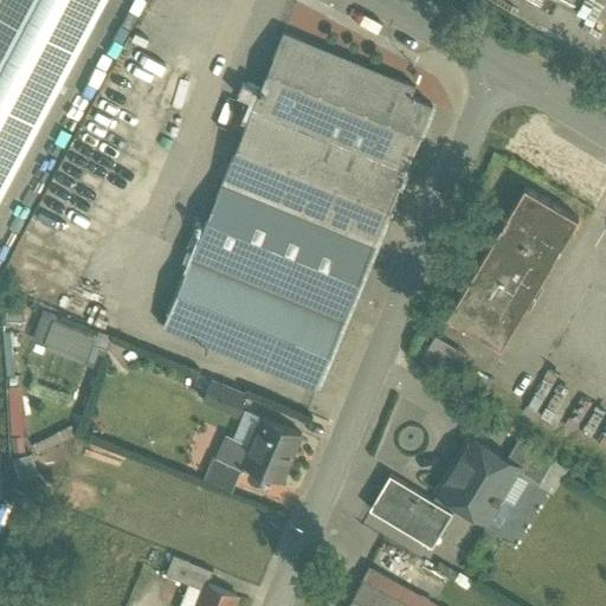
[(0,0),(0,195),(104,0),(0,0)]
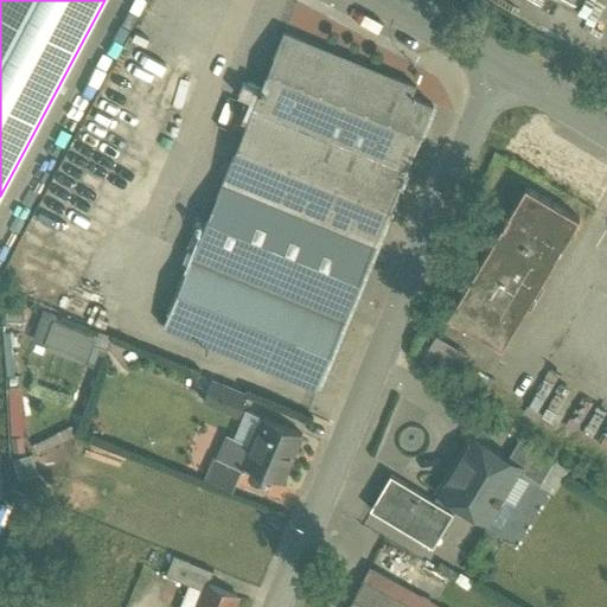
[(416,87),(285,33),(254,108),(407,172),(433,106),(411,97),(416,87)]
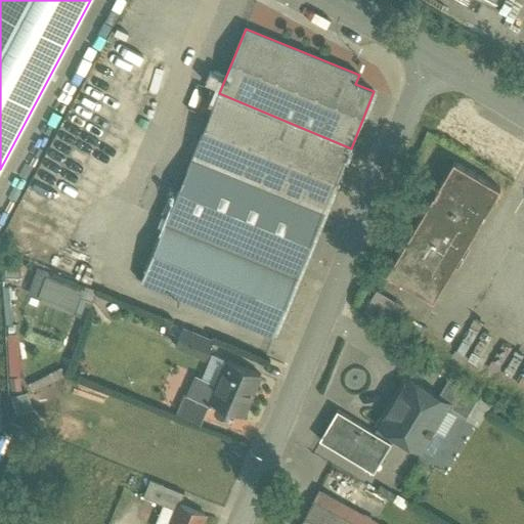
[(351,148),(219,93),(192,158),(324,213),(351,148)]
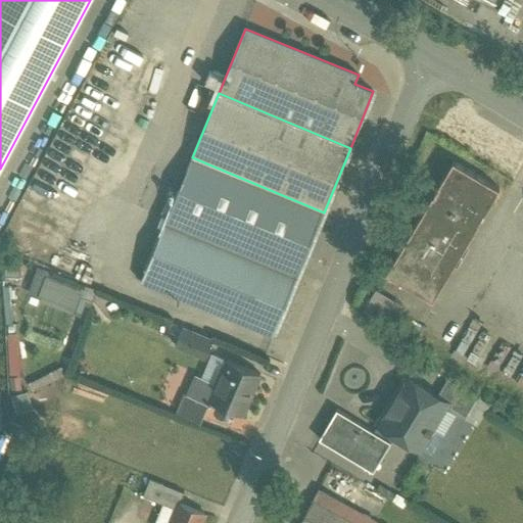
[(324,212),(192,157),(167,222),(298,276),(324,212)]
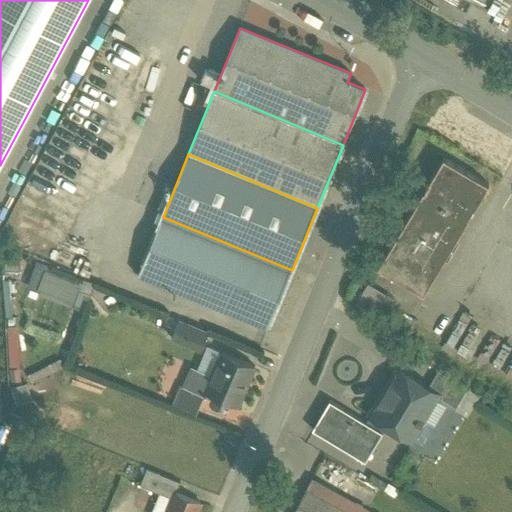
[(444,157),(378,268),(424,294),(489,184),(444,157)]
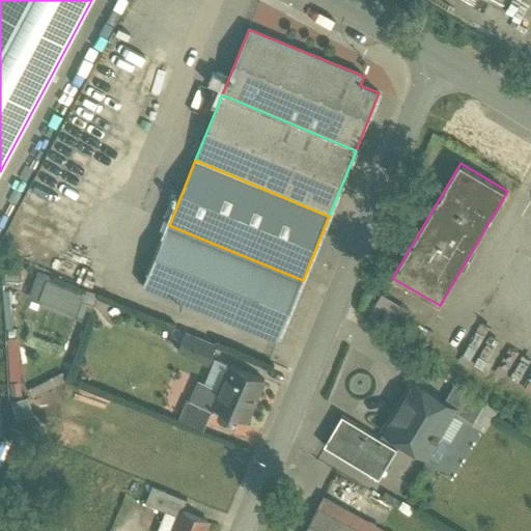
[(169,225),(168,224),(143,286),(277,341),(303,280),(169,225)]
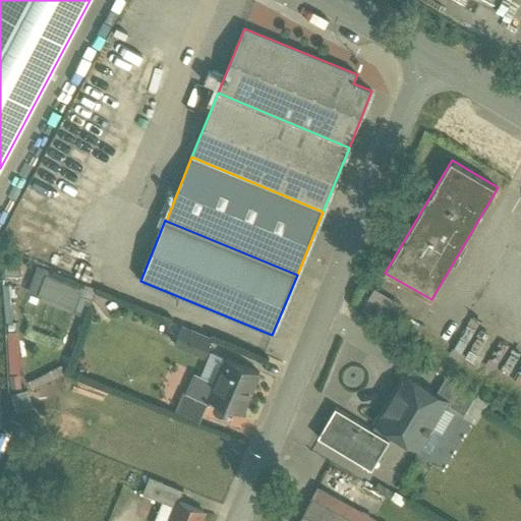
[(38,272),(30,294),(84,312),(92,290),(38,272)]
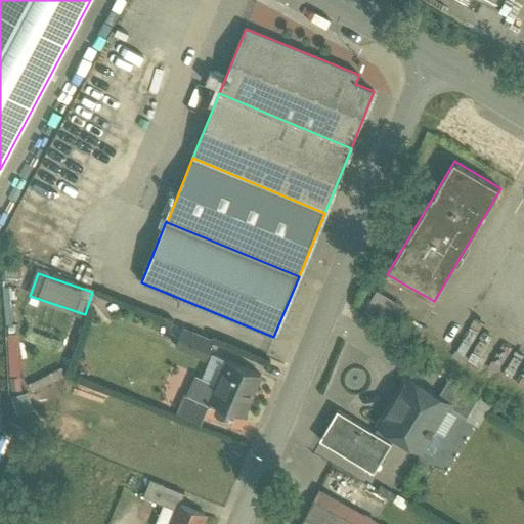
[(398,315),(372,300),(364,311),(391,326),(398,315)]
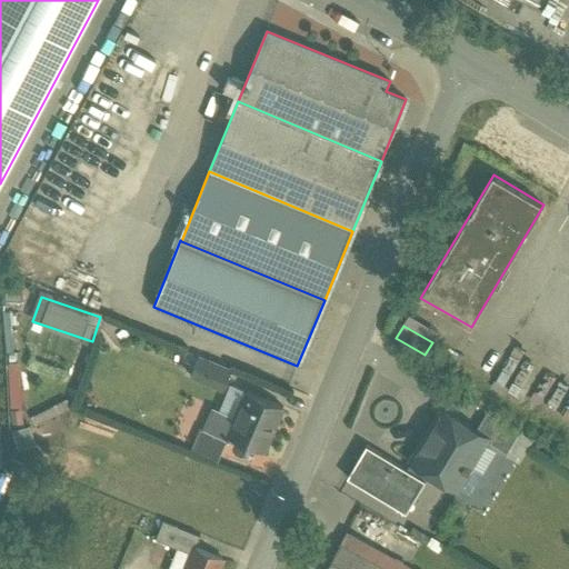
[(407,352),(393,345),(391,350),(403,358),(407,352)]
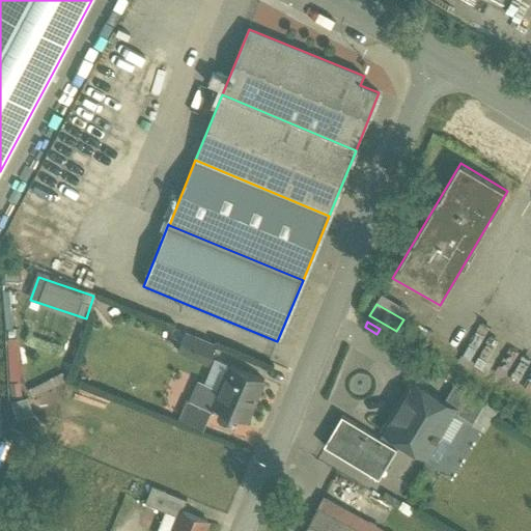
[(216,346),(185,334),(177,352),(208,364),(216,346)]
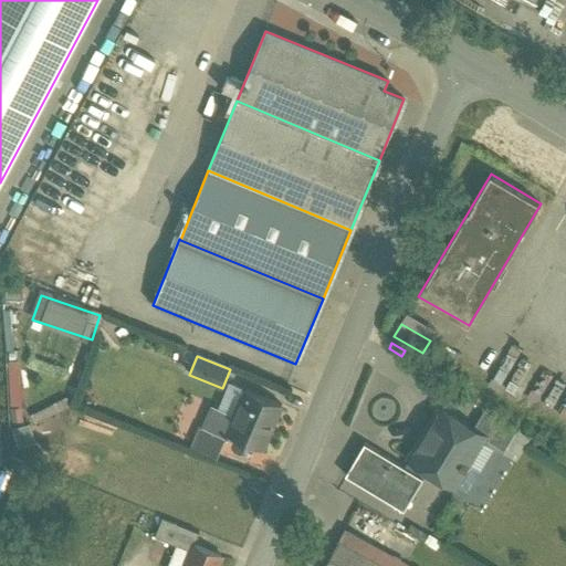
[(282,405),(245,389),(234,417),(213,407),(205,429),(226,439),(227,438),(228,439),(229,436),(262,449),(282,405)]
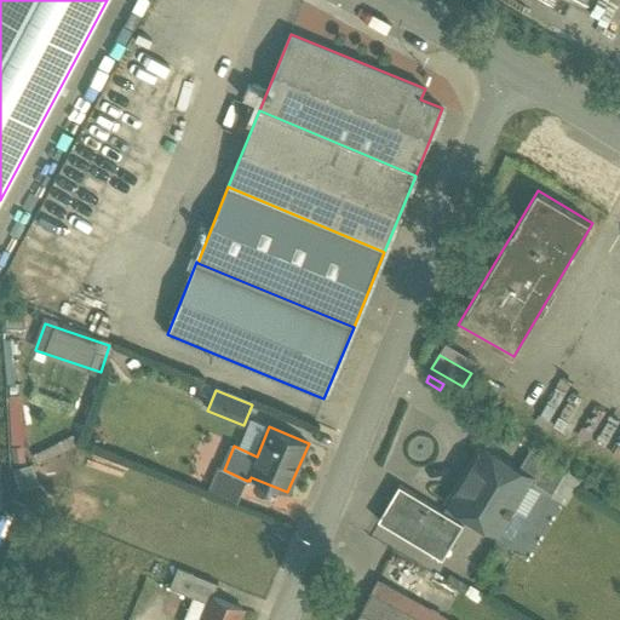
[(567,471),(530,451),(517,472),(529,480),(528,481),(552,495),(567,471)]
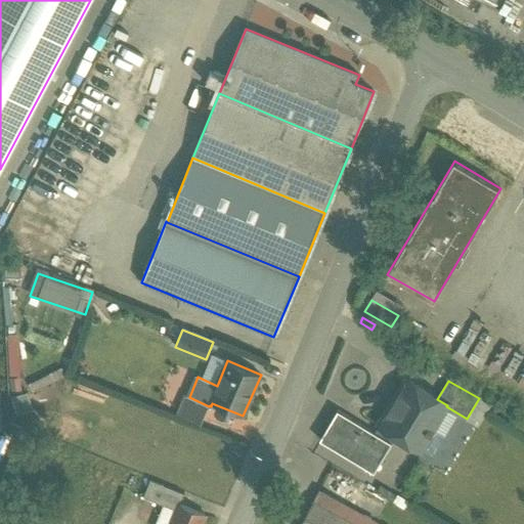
[(437,399),(409,382),(393,409),(390,407),(380,425),(420,449),(446,406),(447,405),(437,399)]
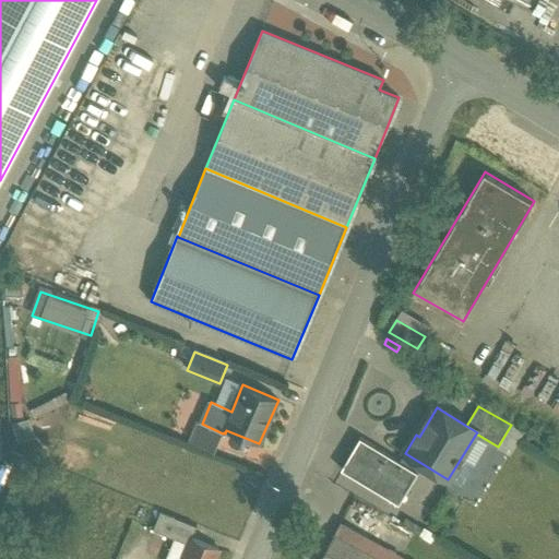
[(223,433),(202,424),(197,421),(190,436),(217,447),(223,433)]
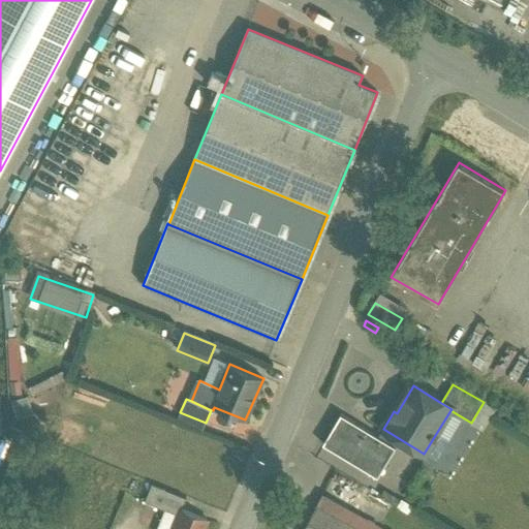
[(396,448),(341,415),(323,445),(377,478),(396,448)]
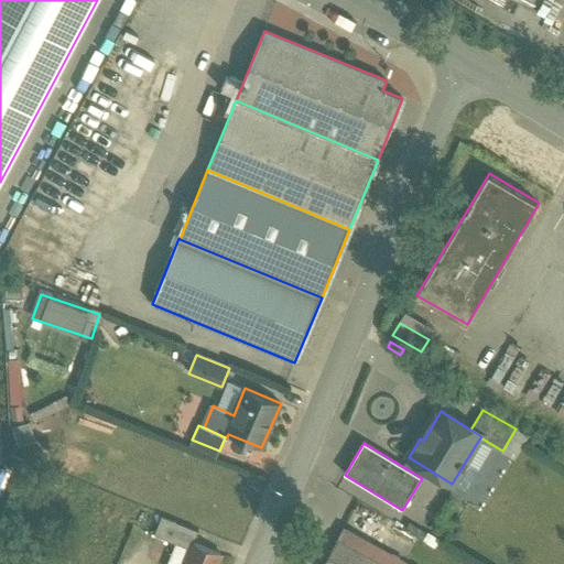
[(198,531),(162,517),(154,535),(176,544),(190,550),(193,543),(194,543),(198,531)]
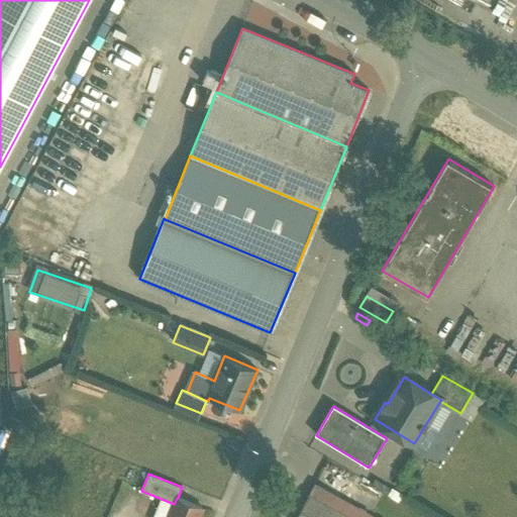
[(347,516),(310,496),(298,516),(347,516)]
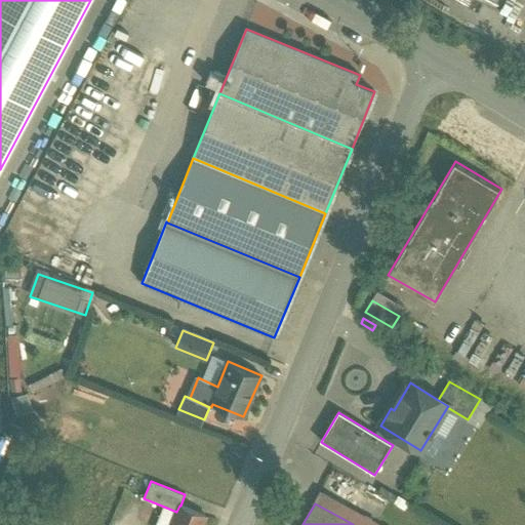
[(170,524),(202,524),(206,517),(180,506),(179,506),(176,512),(170,524)]
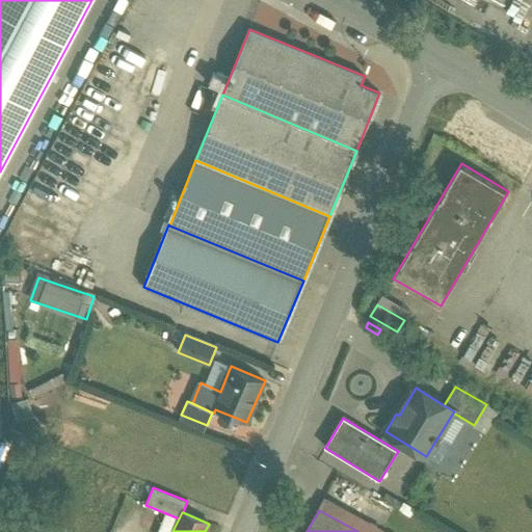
[(173,531),(179,519),(166,513),(158,531),(173,531)]
